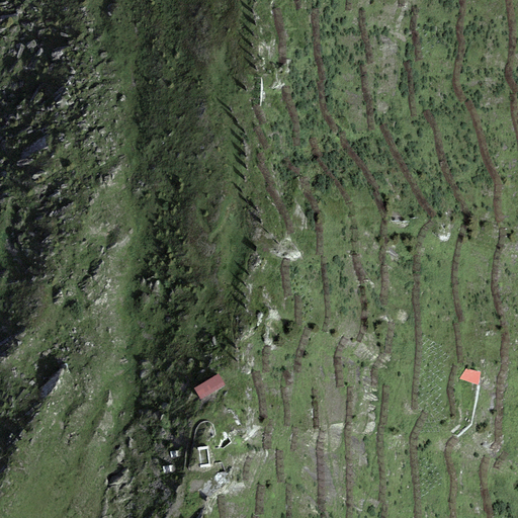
[(262,106),(256,107),(260,125),(266,123),(262,106)]
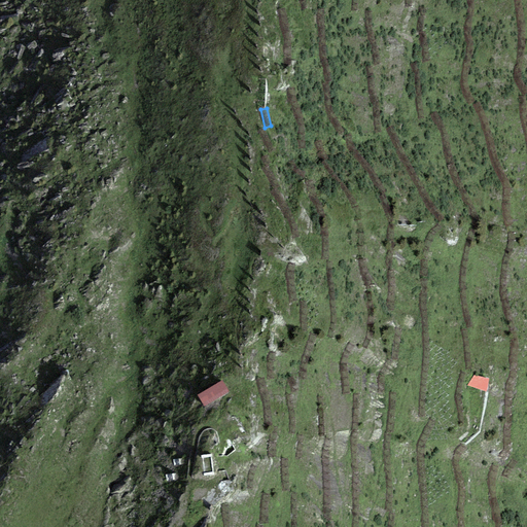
[(266,130),(259,133),(270,154),(276,152),(266,130)]
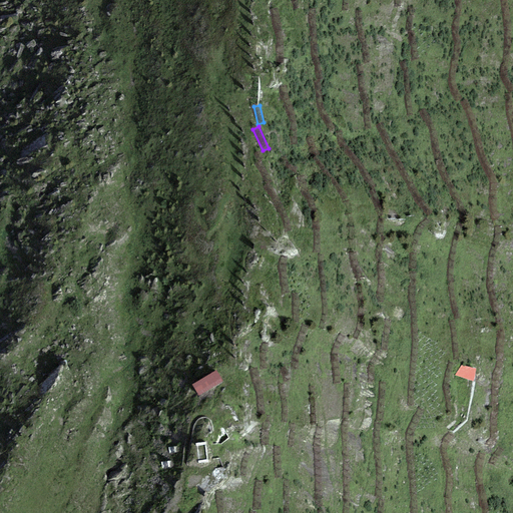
[(369,365),(375,368),(383,351),(377,348),(369,365)]
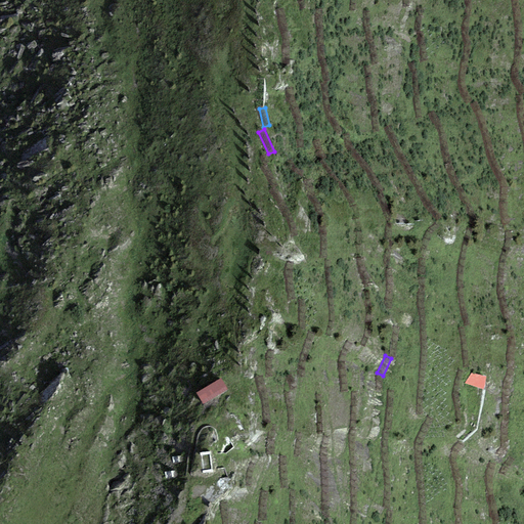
[(487,375),(471,372),(465,383),(484,389),(487,375)]
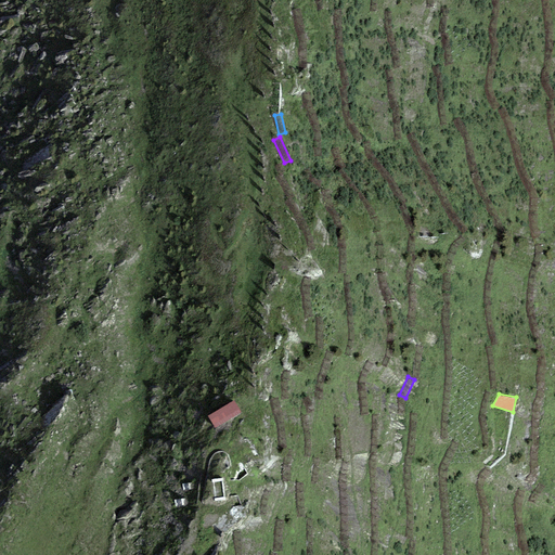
[(209,416),(216,427),(241,413),(234,401),(209,416)]
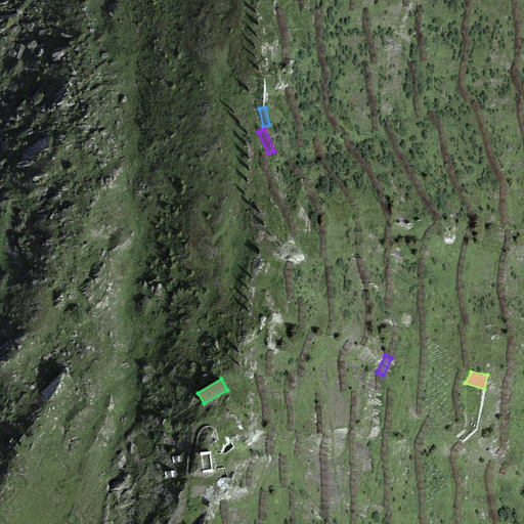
[(203,456),(204,474),(214,474),(213,455),(203,456)]
